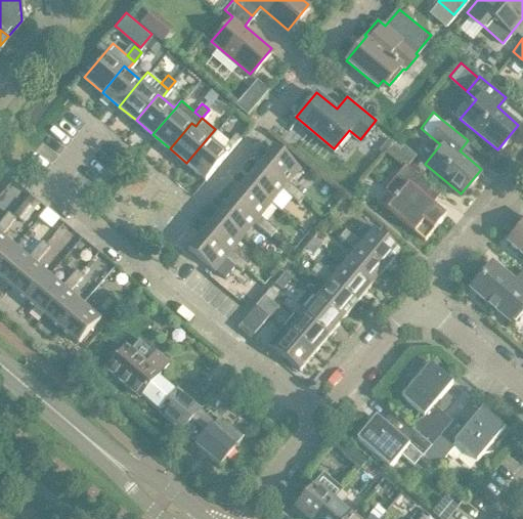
[(215,129),(186,163),(205,178),(240,135),(234,131),(227,139),(215,129)]
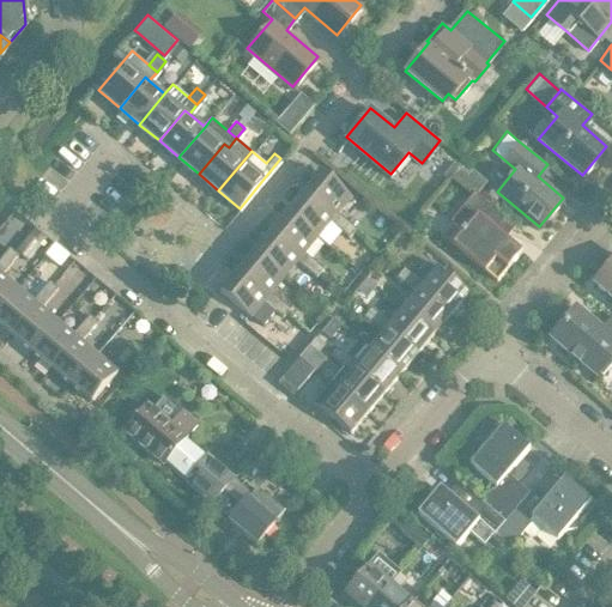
[(320,168),(302,188),(333,214),(329,218),(339,226),(346,218),(337,210),(350,193),(320,168)]
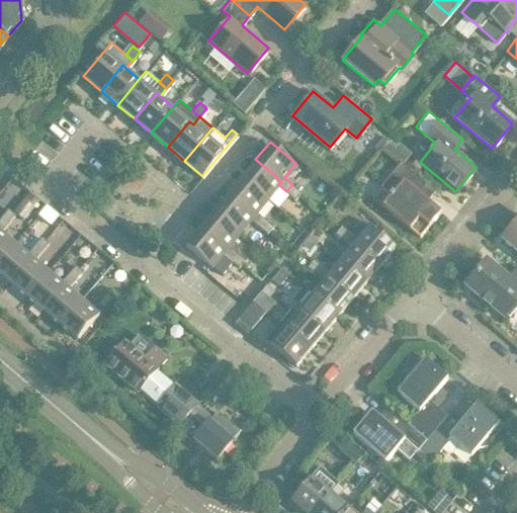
[(255,159),(241,176),(267,197),(278,184),(281,181),(255,159)]
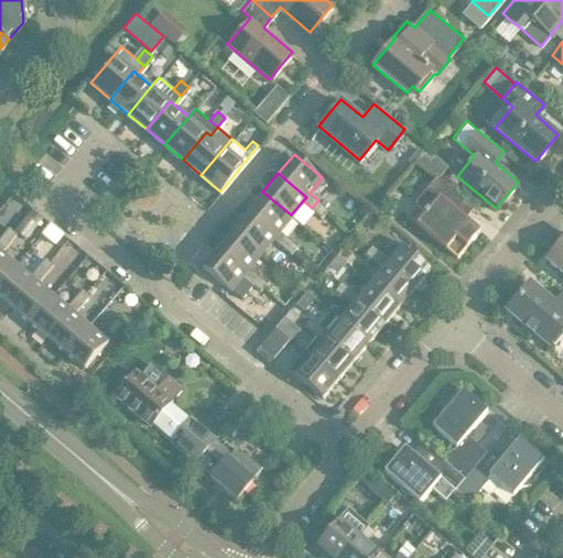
[(456,255),(478,228),(464,216),(472,206),(435,175),(414,200),(424,209),(414,220),(456,255)]
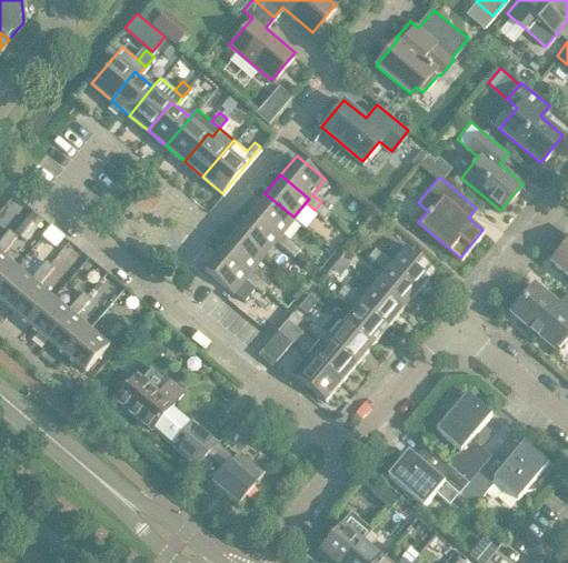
[(265,193),(250,211),(278,235),(275,239),(284,247),(290,239),(281,231),(294,217),(265,193)]
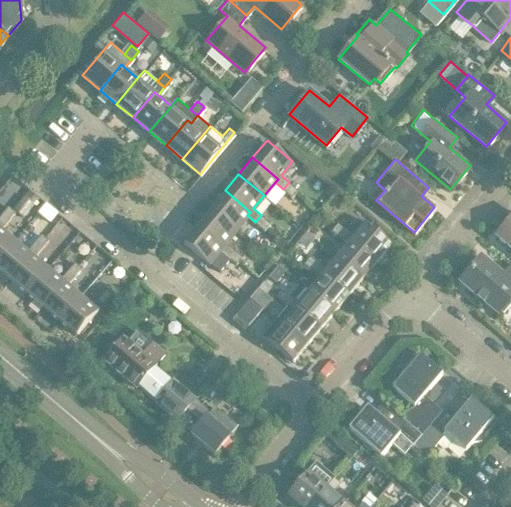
[(297,188),(289,182),(283,189),(291,195),(297,188)]
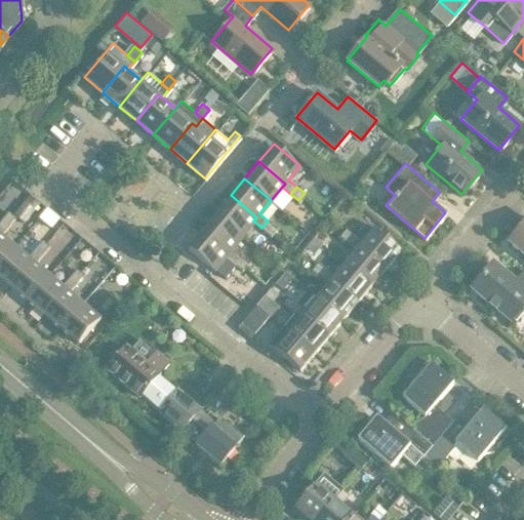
[(231,195),(216,212),(242,234),(253,221),(256,217),(231,195)]
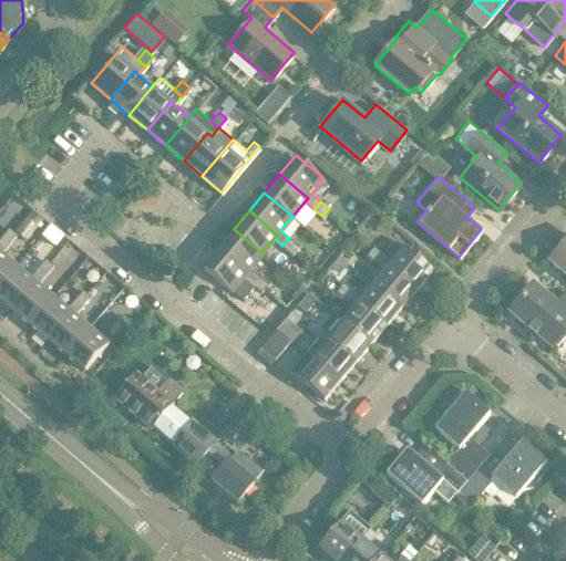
[(8,226),(0,235),(8,241),(16,232),(8,226)]
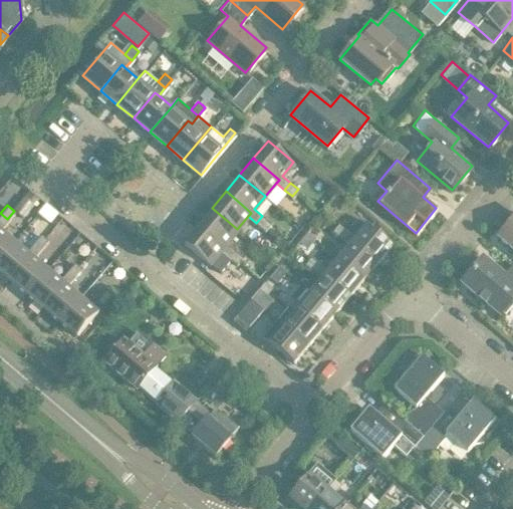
[(212,208),(198,225),(224,246),(221,249),(229,256),(234,249),(226,242),(237,229),(212,208)]
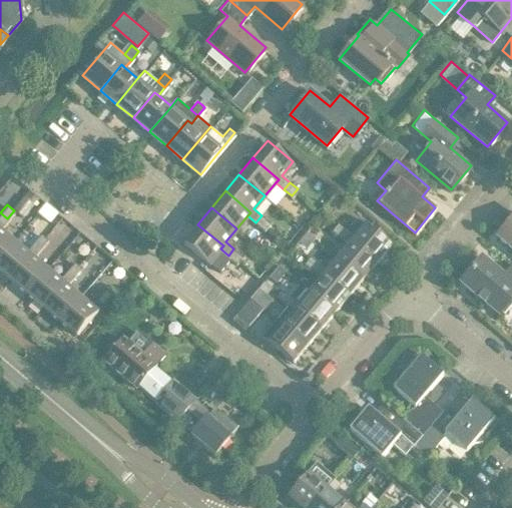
[(350,238),(376,261),(390,242),(357,214),(346,228),(353,235),(350,238)]
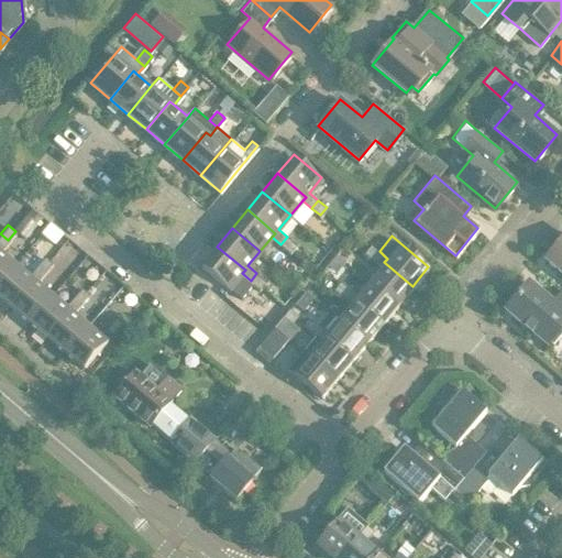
[(287,237),(281,244),(289,252),(296,244),(287,237)]
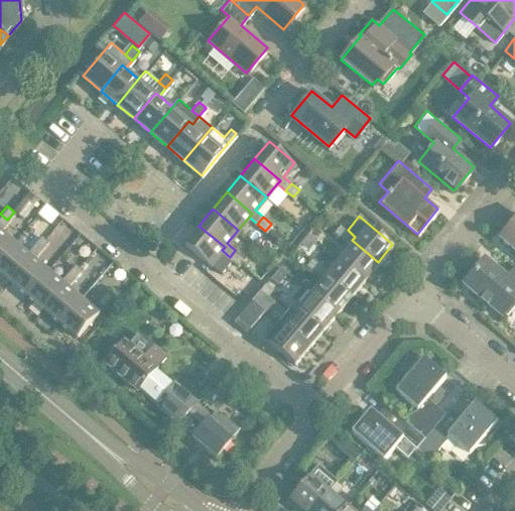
[(514,220),(501,237),(514,248),(514,220)]
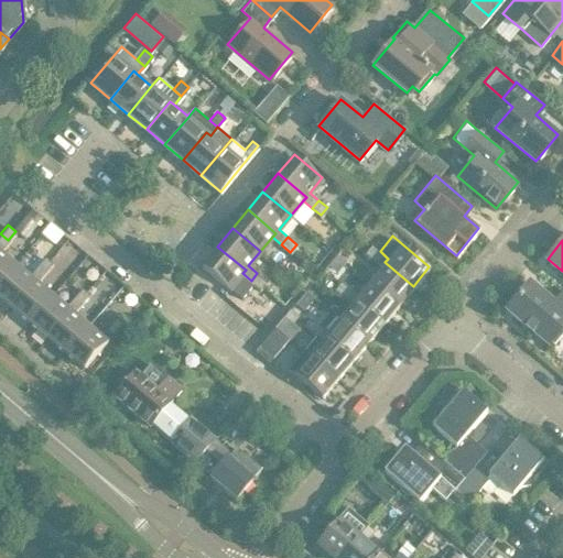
[(374,259),(380,251),(370,243),(364,251),(374,259)]
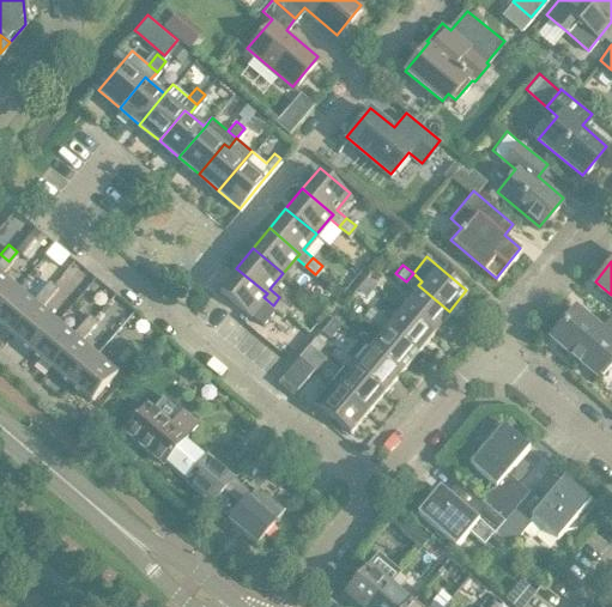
[(267,293),(236,268),(218,289),(249,314),(264,297),(267,293)]
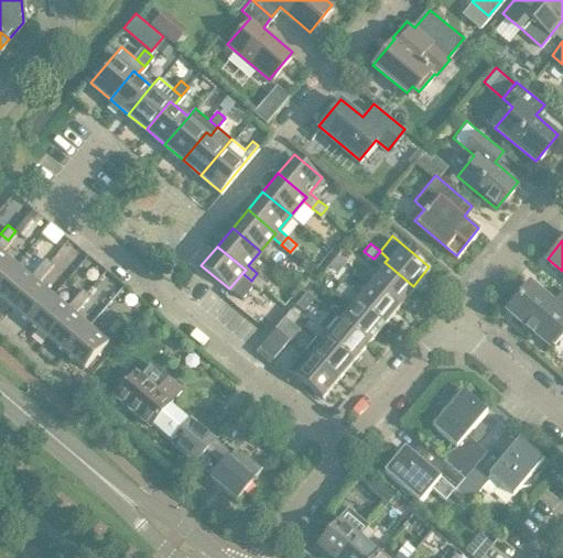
[(0,279),(15,261),(1,249),(0,248),(0,279)]
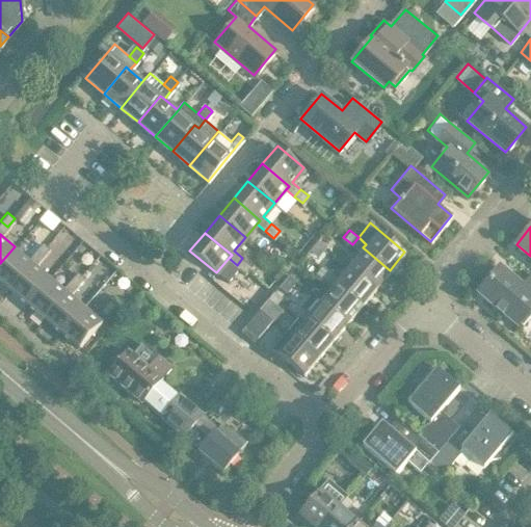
[(348,265),(375,287),(390,270),(363,247),(366,244),(359,237),(352,244),(360,252),(348,265)]
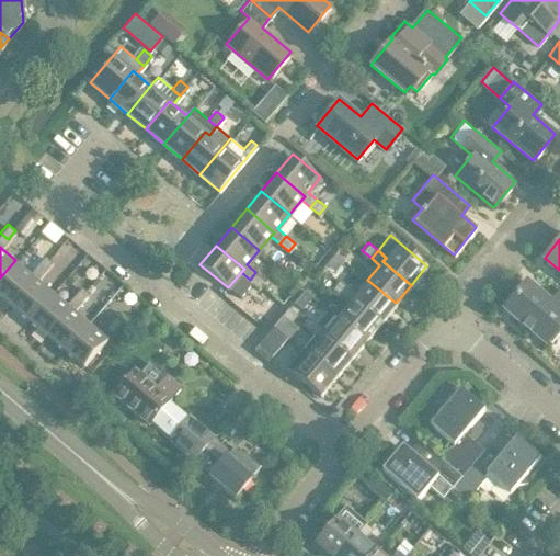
[(37,263),(45,270),(52,261),(44,254),(37,263)]
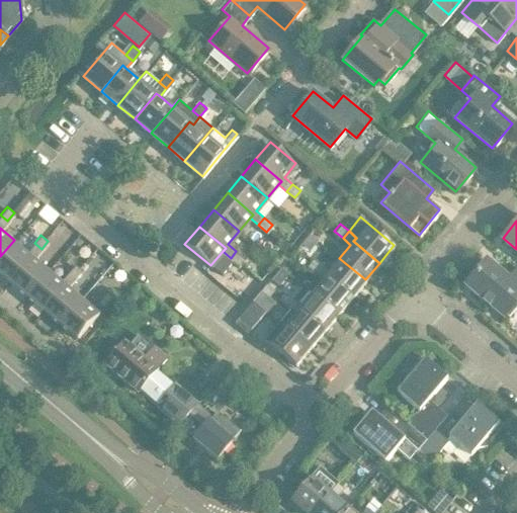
[(0,271),(9,279),(30,254),(34,257),(41,249),(34,243),(27,251),(14,240),(0,256),(0,271)]
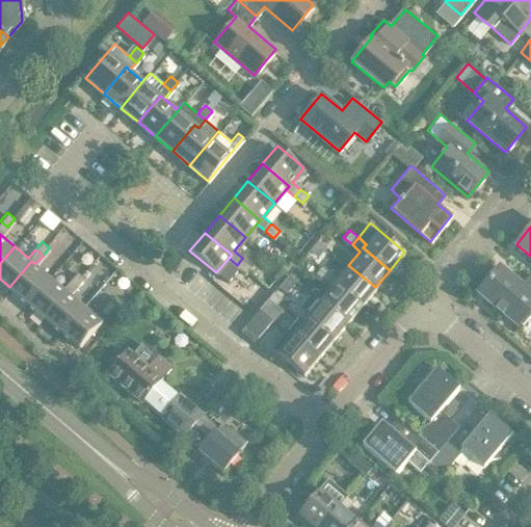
[(242,258),(237,265),(244,272),(250,265),(242,258)]
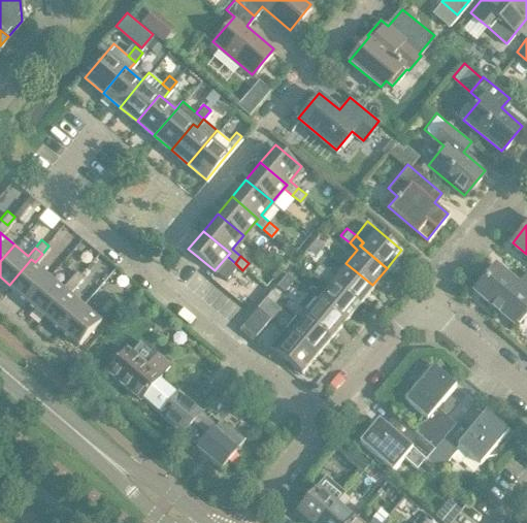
[(9,285),(27,299),(48,273),(35,262),(31,259),(9,285)]
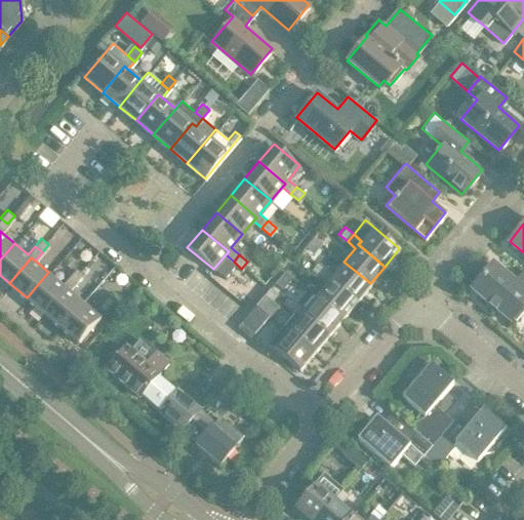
[(319,275),(325,268),(317,261),(311,268),(319,275)]
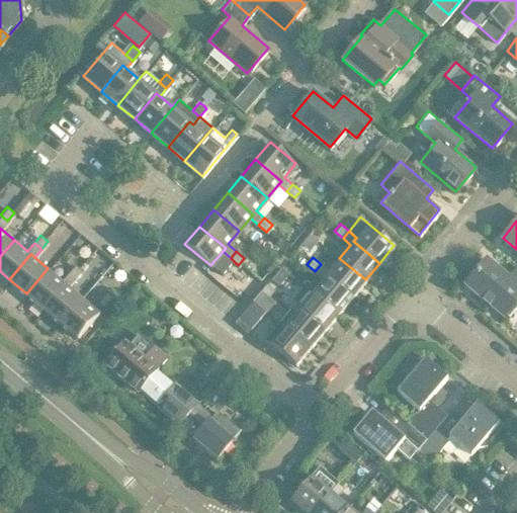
[(326,274),(351,296),(365,279),(339,258),(329,271),(326,274)]
